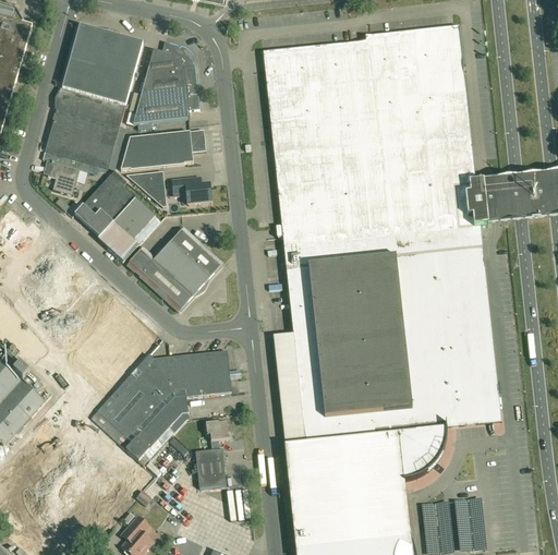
[(19,13),(16,9),(0,4),(0,136),(31,31),(33,24),(23,22),(21,19),(23,17),(21,12),(19,13)]
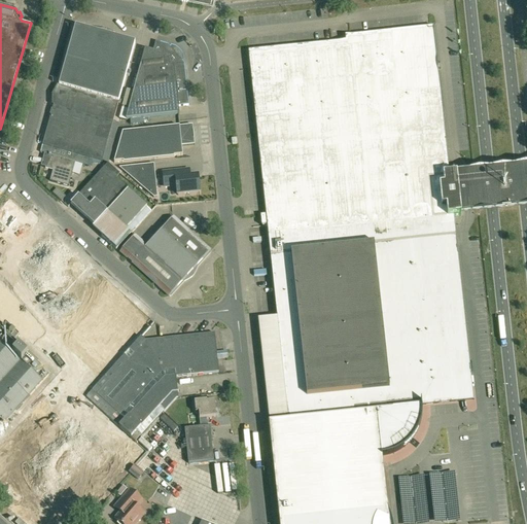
[(113,119),(120,94),(136,40),(76,24),(42,143),(67,149),(90,156),(102,160),(113,119)]
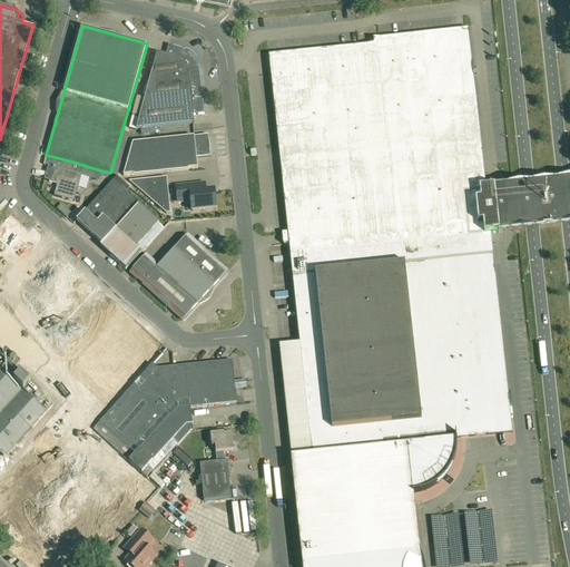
[(505,423),(485,243),(491,243),(490,232),(499,231),(493,185),(480,187),(462,26),(379,35),(379,40),(274,52),(275,64),(284,140),(277,140),(312,452),(291,455),(303,566),(421,566),(413,486),(416,486),(423,484),(430,480),(435,476),(440,471),(444,466),(448,459),(450,452),(450,446),(451,441),(450,437),(449,429),(505,423)]
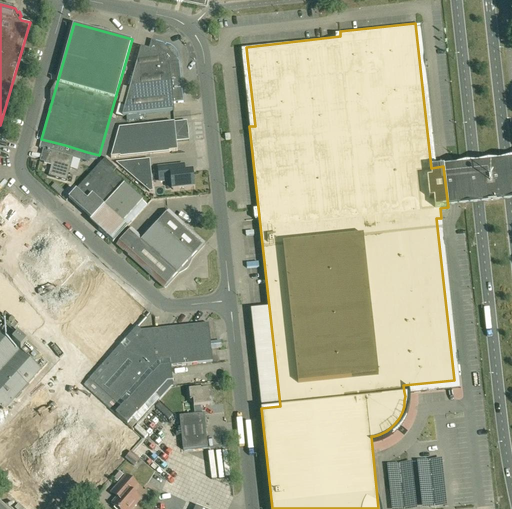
[(141,46),(122,115),(174,108),(173,101),(183,100),(179,59),(164,41),(152,38),(149,48),(141,46)]
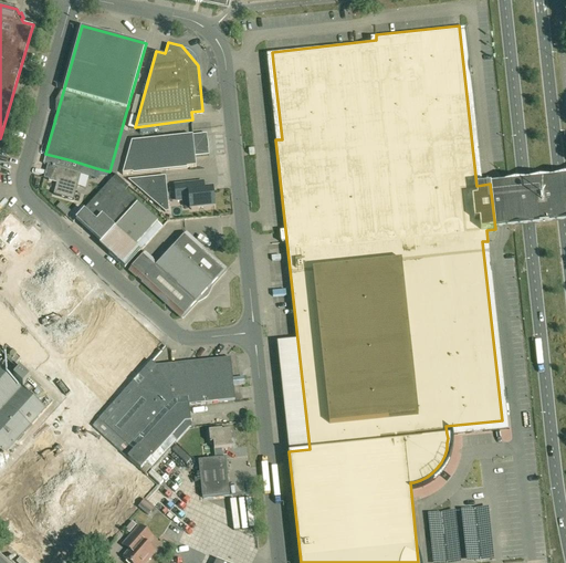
[(132,139),(123,171),(196,164),(195,154),(209,153),(207,132),(132,139)]
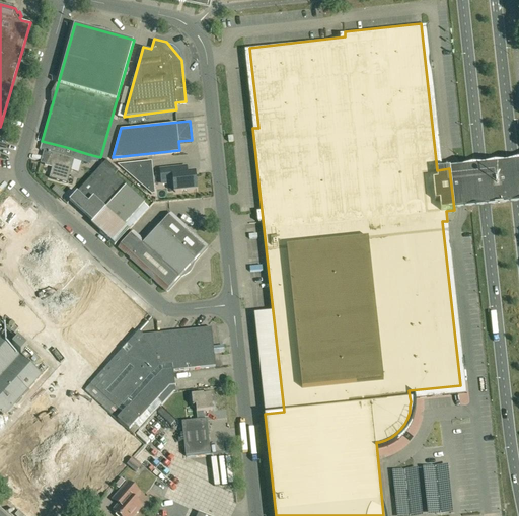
[(88,154),(66,147),(64,154),(46,149),(44,149),(41,161),(53,164),(50,176),(67,180),(74,158),(86,161),(88,154)]
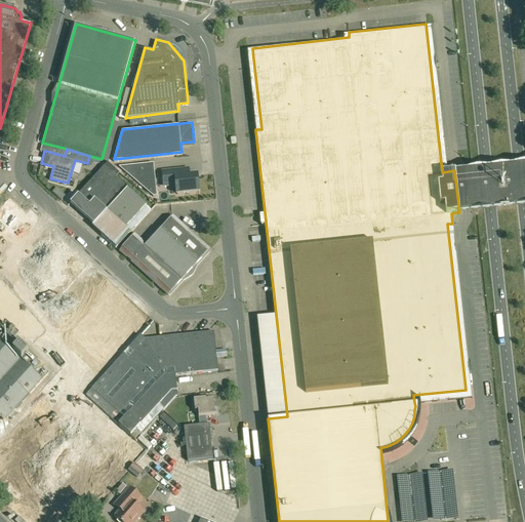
[(119,165),(153,195),(157,194),(155,171),(154,161),(119,165)]
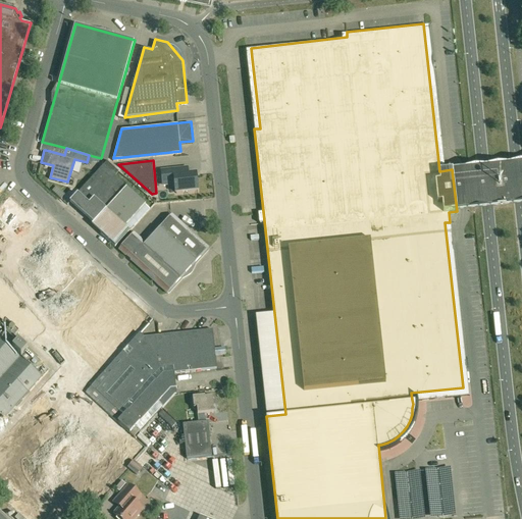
[(521,204),(521,161),(452,169),(457,211),(521,204)]
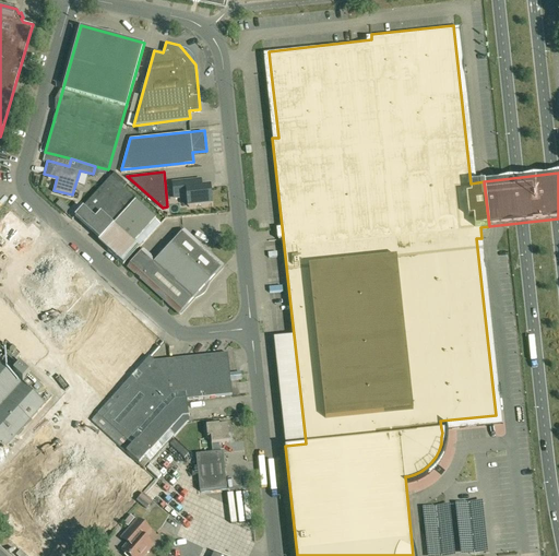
[(134,240),(156,217),(110,176),(78,212),(103,235),(100,238),(109,246),(107,248),(123,262),(139,245),(134,240)]
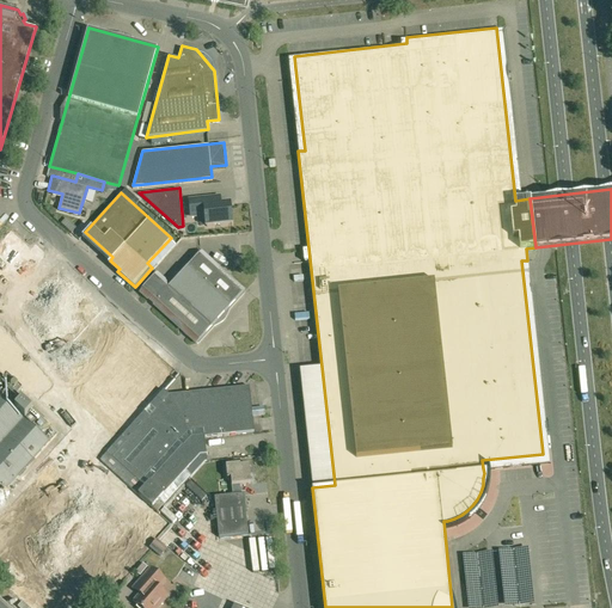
[(206,213),(207,223),(232,221),(230,202),(207,204),(204,206),(204,197),(190,198),(191,214),(206,213)]
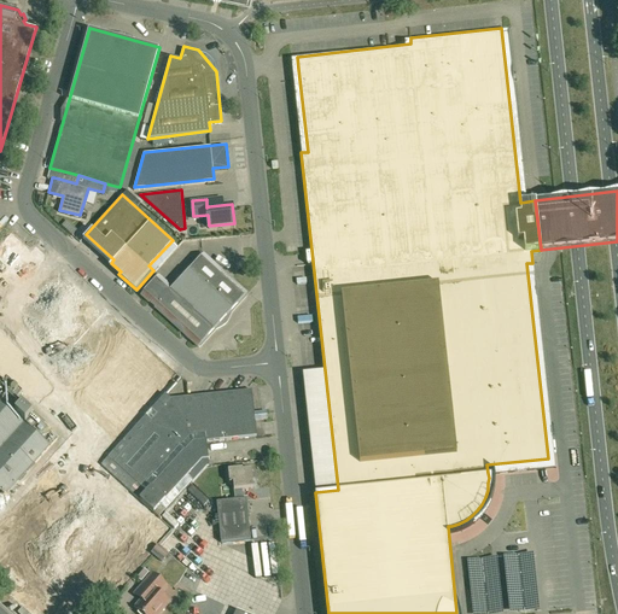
[(45,251),(35,244),(31,249),(11,229),(0,241),(0,294),(25,267),(31,273),(45,257),(45,251)]
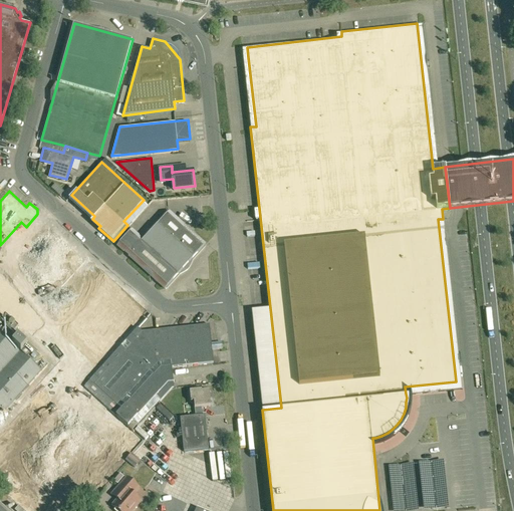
[(165,287),(205,244),(169,211),(143,239),(132,229),(117,244),(165,287)]
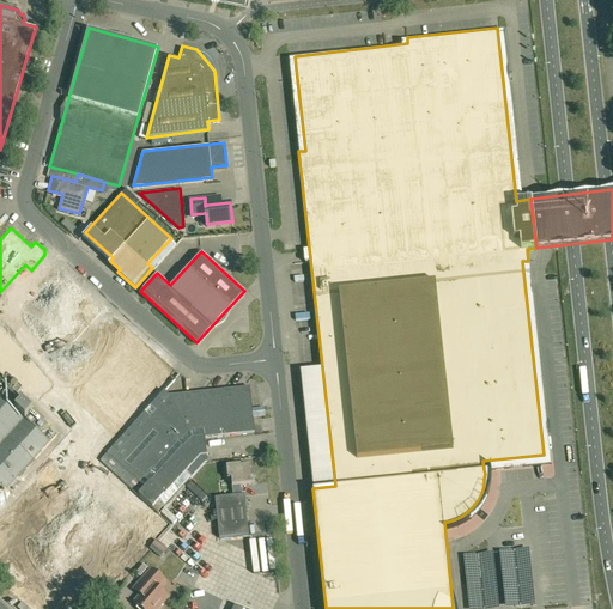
[(0,494),(58,433),(16,395),(22,388),(6,373),(1,379),(0,378),(0,494)]
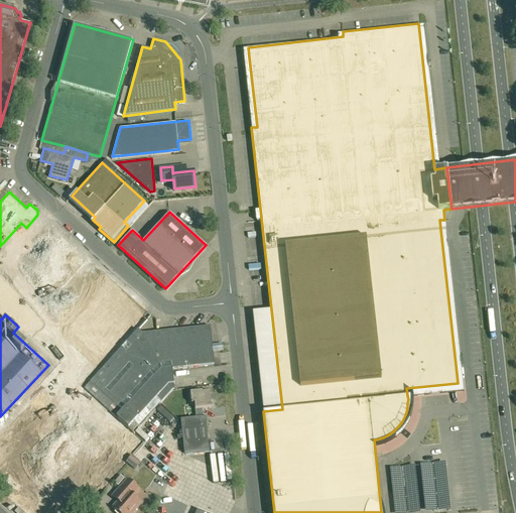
[(174,382),(172,366),(214,362),(210,324),(142,331),(138,328),(91,379),(91,380),(85,386),(132,429),(159,400),(159,399),(155,396),(168,382),(174,382)]
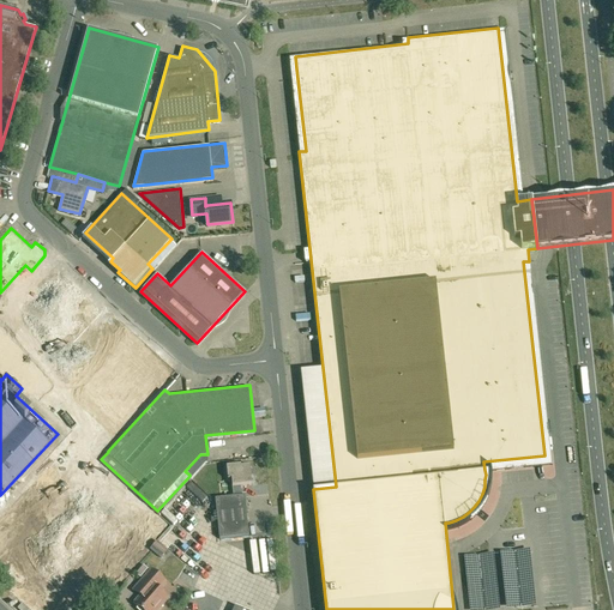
[(233,494),(241,494),(240,483),(252,482),(252,479),(251,479),(250,465),(240,465),(240,463),(226,465),(228,477),(232,477),(233,494)]
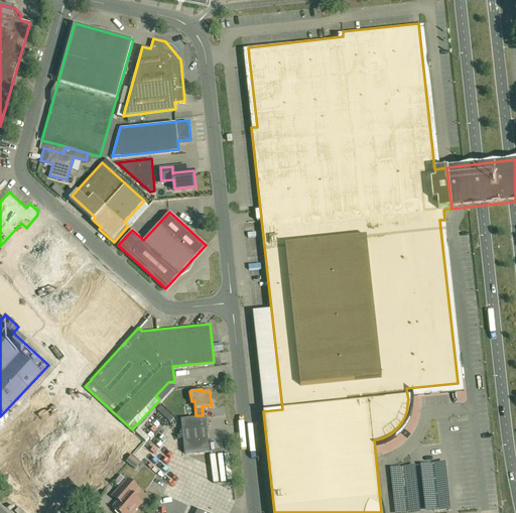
[(147,439),(168,419),(159,410),(138,430),(147,439)]
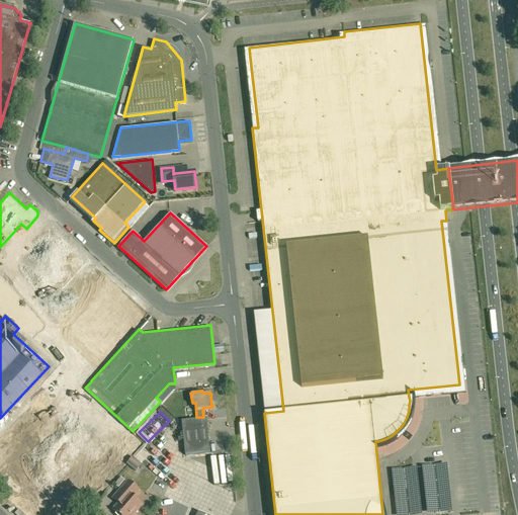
[(206,416),(203,417),(196,417),(181,419),(185,453),(209,450),(206,416)]
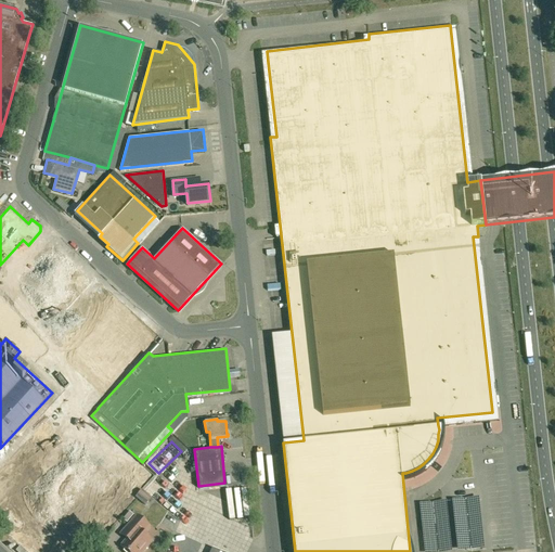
[(142,488),(136,496),(145,503),(151,497),(151,496),(142,488)]
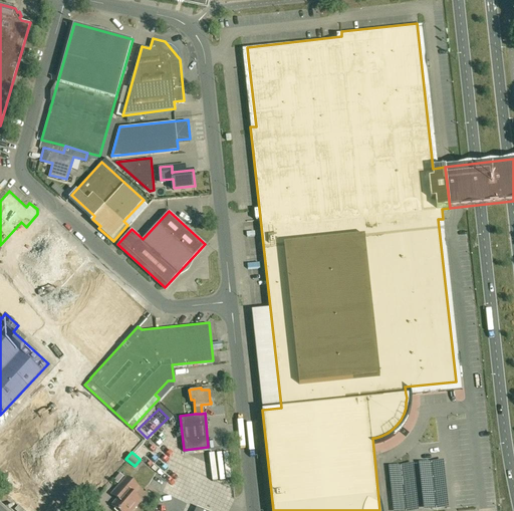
[(119,471),(113,478),(117,481),(123,474),(119,471)]
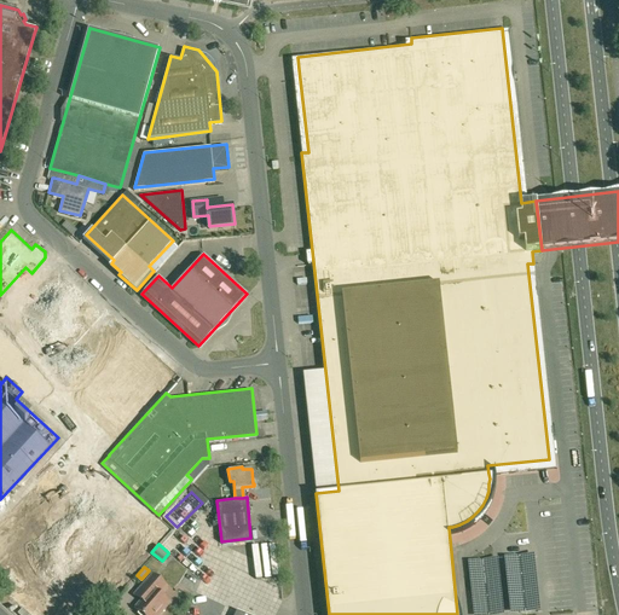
[(136,607),(145,614),(155,614),(169,599),(157,590),(165,582),(152,572),(140,586),(148,592),(136,607)]
